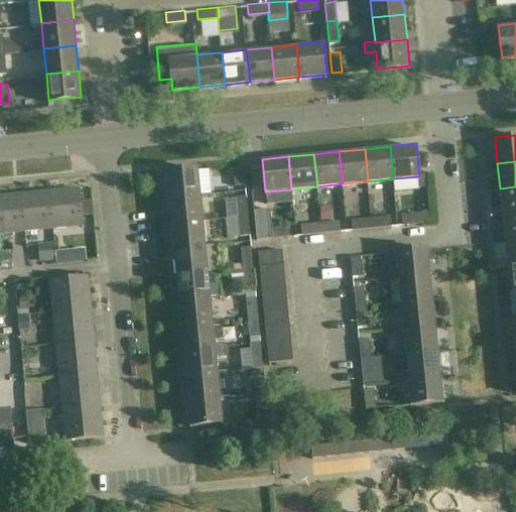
[(244,182),(243,163),(233,163),(234,183),(244,182)]
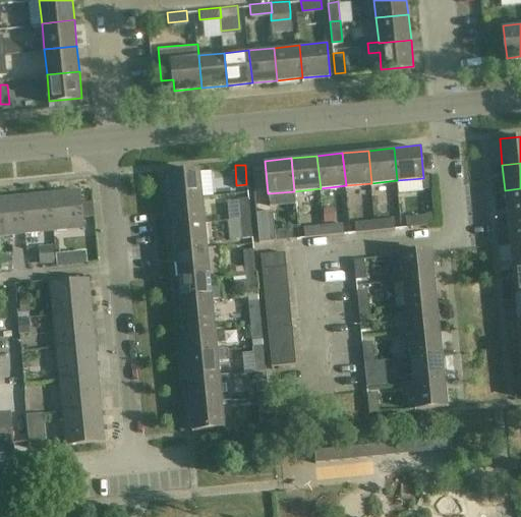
[(200,168),(167,172),(170,198),(203,194),(213,193),(211,168),(200,168)]
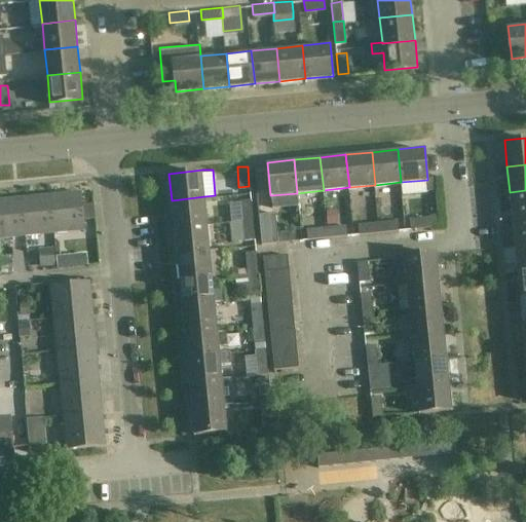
[(50,192),(54,230),(84,227),(80,189),(50,192)]
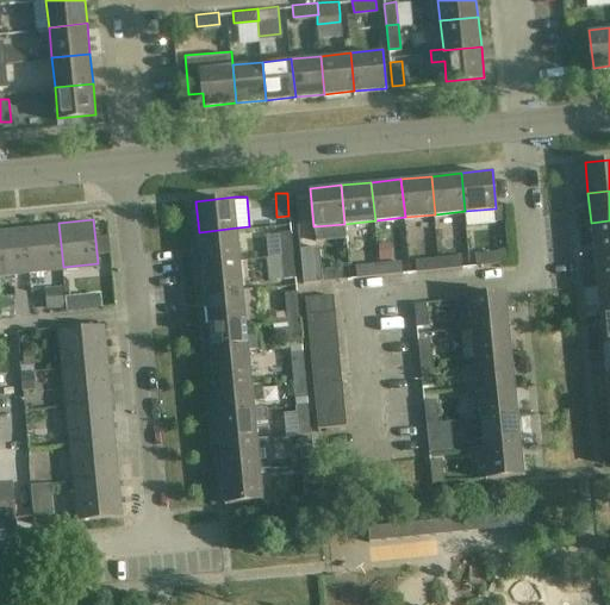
[(609,220),(591,223),(593,253),(609,250),(609,220)]
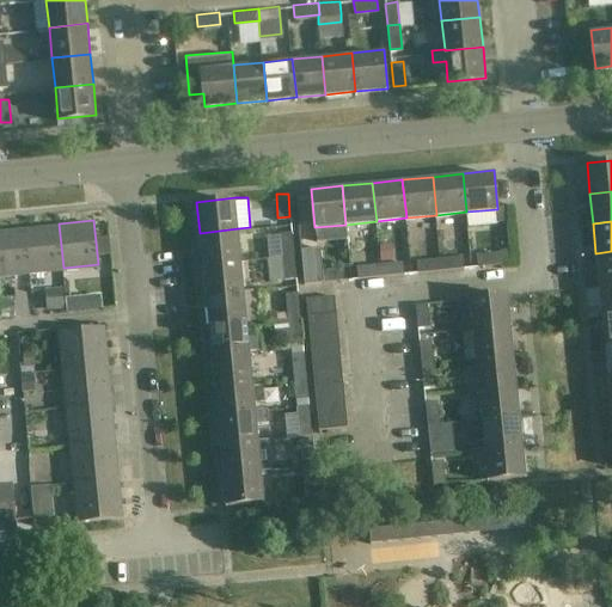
[(25,227),(30,271),(63,268),(59,224),(25,227)]
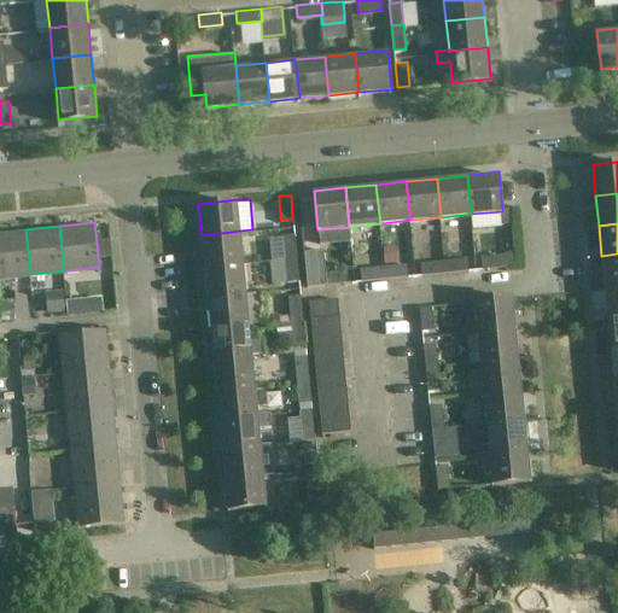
[(0,232),(0,276),(30,274),(25,229),(0,232)]
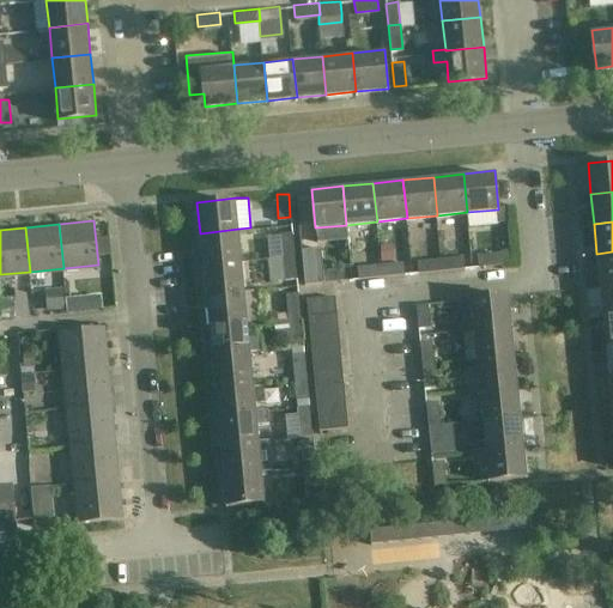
[(242,260),(238,229),(200,233),(202,263),(242,260)]
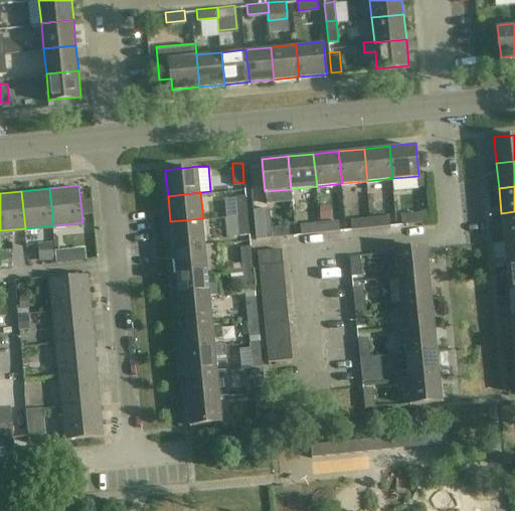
[(234,195),(236,214),(247,213),(245,194),(234,195)]
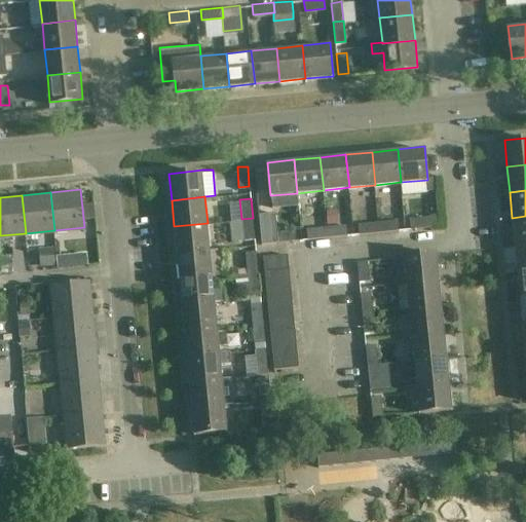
[(338,220),(337,208),(326,209),(327,221),(338,220)]
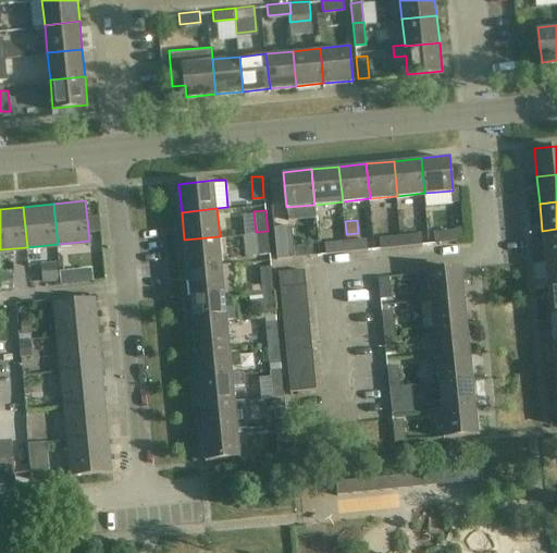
[(293,244),(292,222),(274,224),(276,255),(292,254),(292,255),(312,254),(311,242),(293,244)]
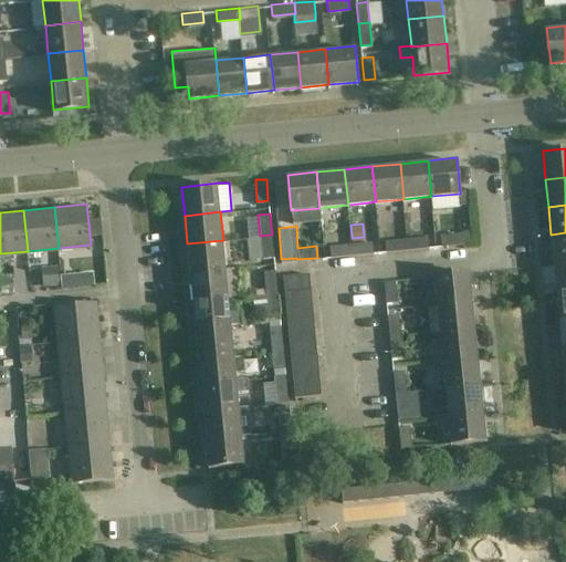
[(463,242),(462,231),(440,233),(441,245),(463,242)]
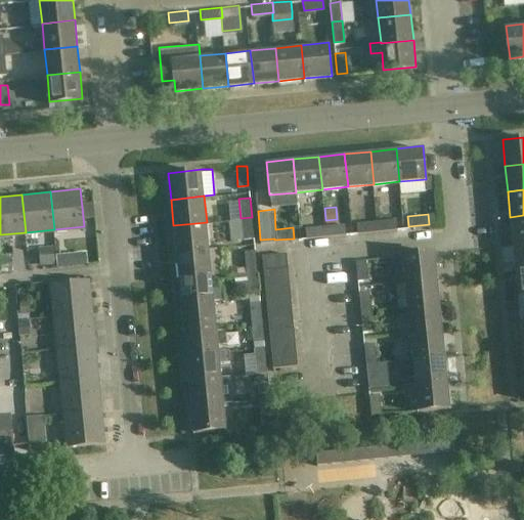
[(523,215),(510,217),(513,243),(523,242),(523,215)]
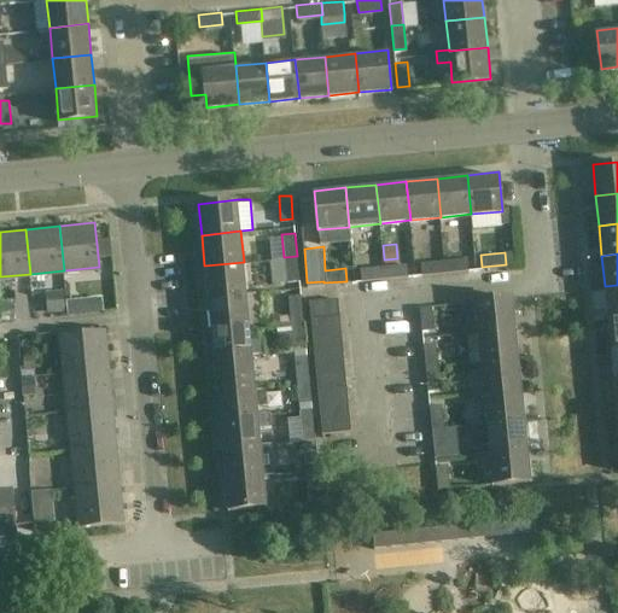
[(284,257),(269,258),(272,281),(286,280),(298,279),(297,256),(284,257)]
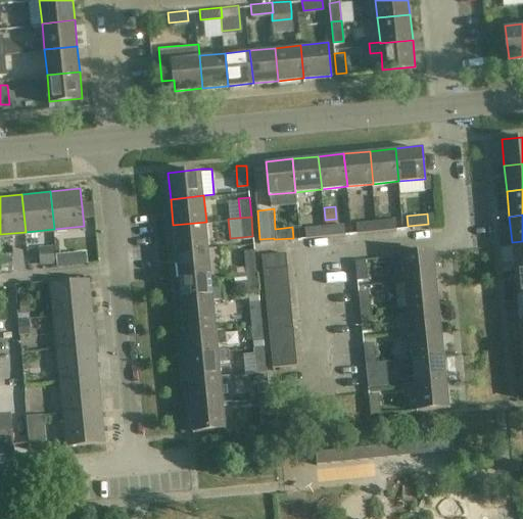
[(376,219),(377,229),(396,227),(395,217),(376,219)]
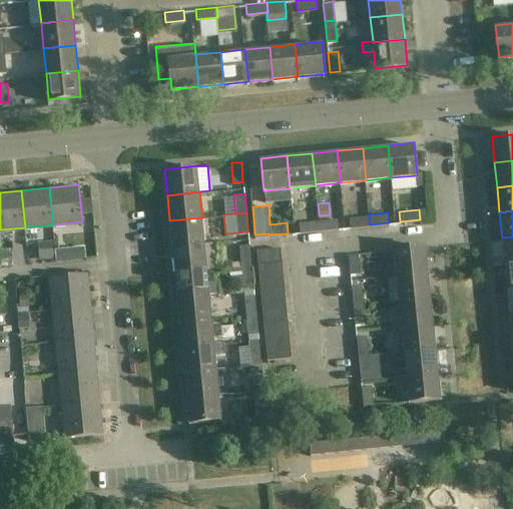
[(350,226),(370,224),(369,214),(349,216),(350,226)]
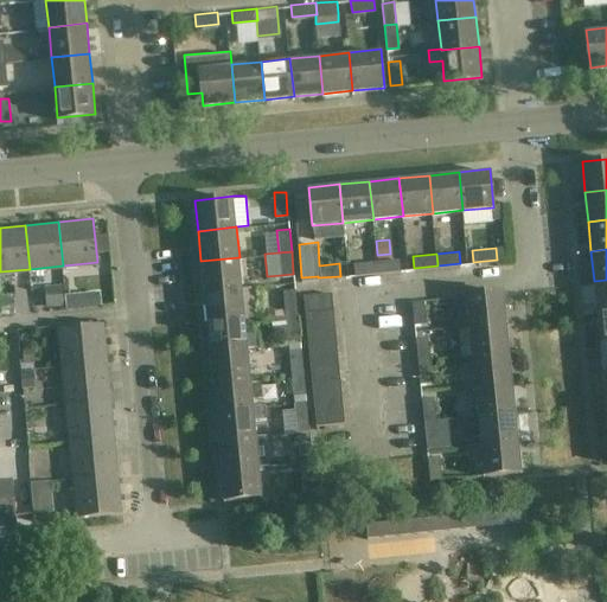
[(242,287),(240,257),(200,261),(204,290),(242,287)]
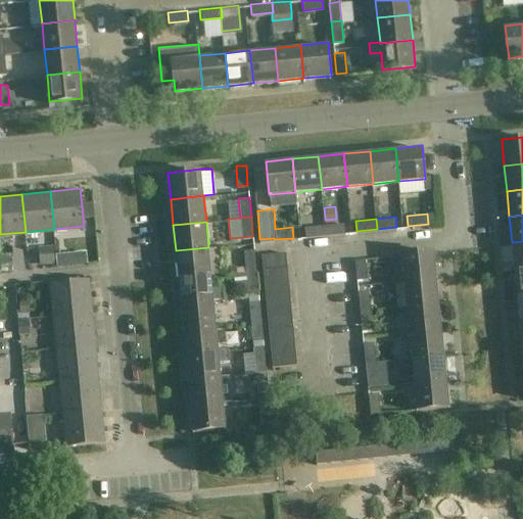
[(325,224),(326,234),(345,232),(344,222),(325,224)]
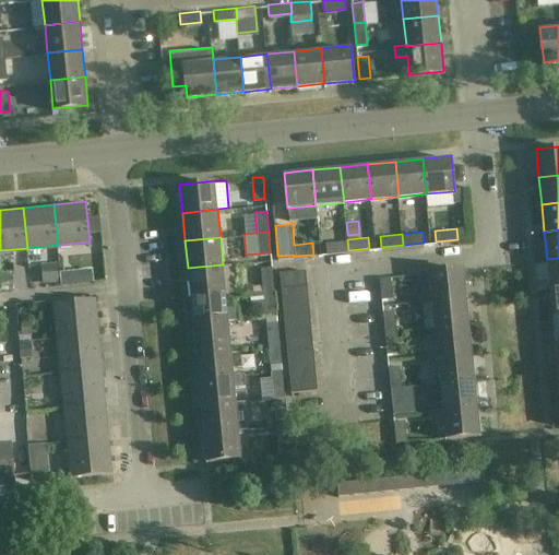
[(326,252),(348,250),(347,239),(325,241),(326,252)]
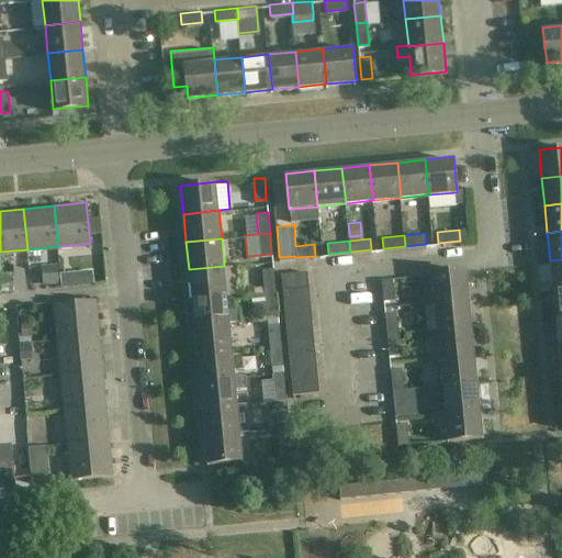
[(561,259),(550,260),(552,289),(561,287),(561,259)]
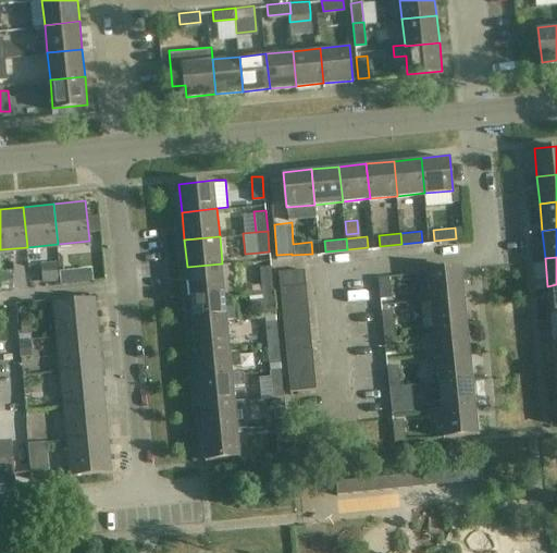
[(59,277),(57,258),(40,260),(42,279),(59,277)]
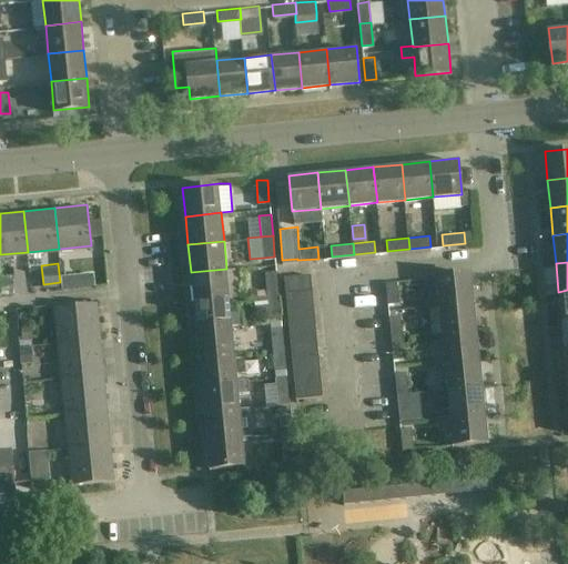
[(230,296),(226,269),(191,272),(193,300),(230,296)]
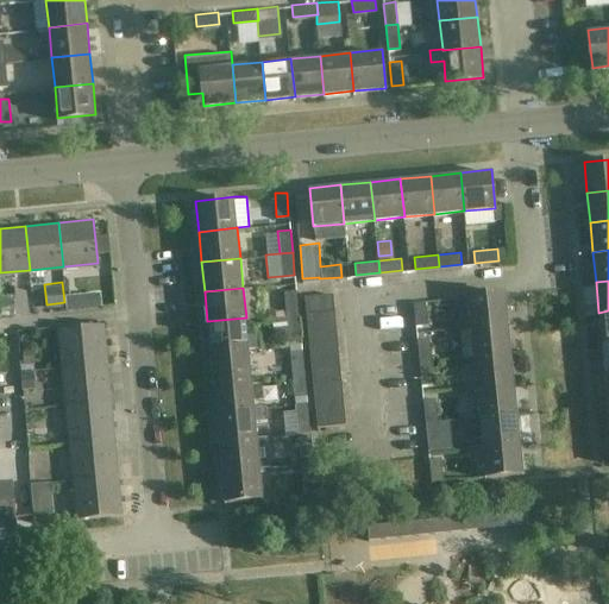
[(271,310),(271,315),(297,313),(296,289),(284,290),(286,309),(271,310)]
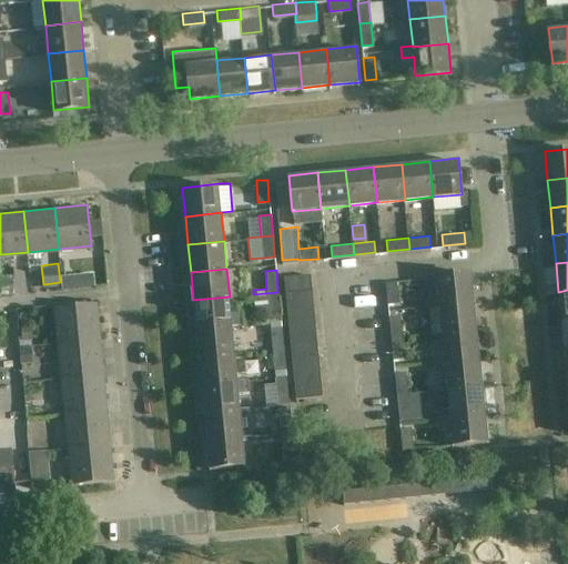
[(437,304),(474,300),(470,271),(435,275),(437,304)]
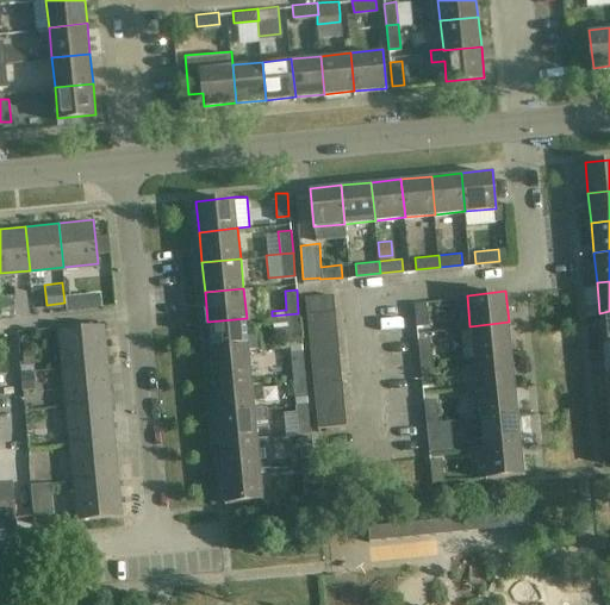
[(305,295),(306,311),(335,309),(334,293),(305,295)]
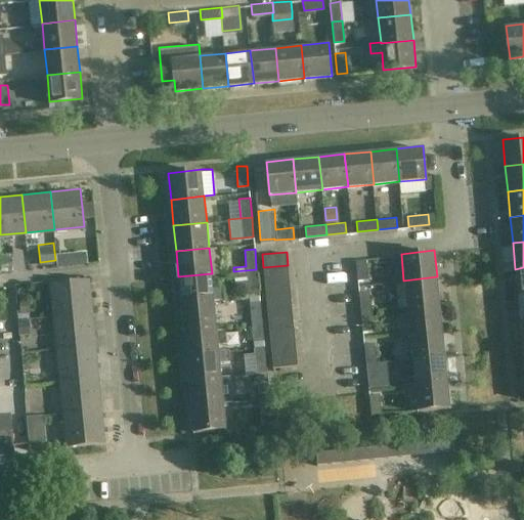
[(365,258),(355,259),(357,279),(367,278),(365,258)]
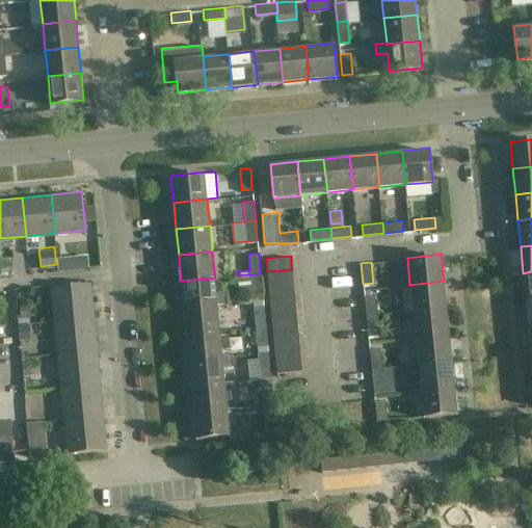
[(292,269),(267,271),(268,284),(293,282),(292,269)]
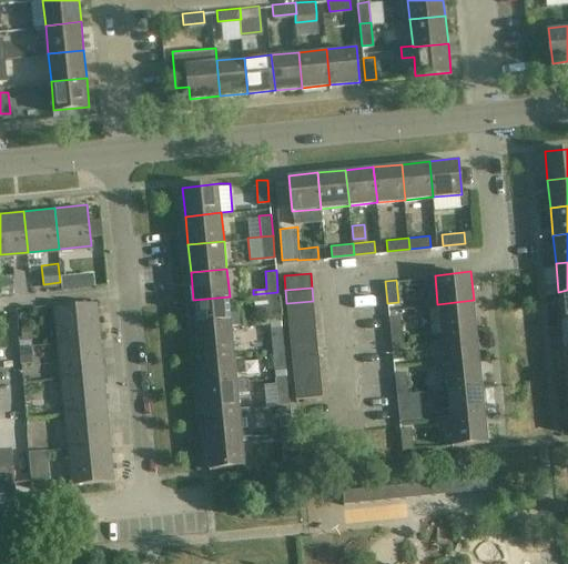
[(567,290),(558,292),(561,320),(567,319),(567,290)]
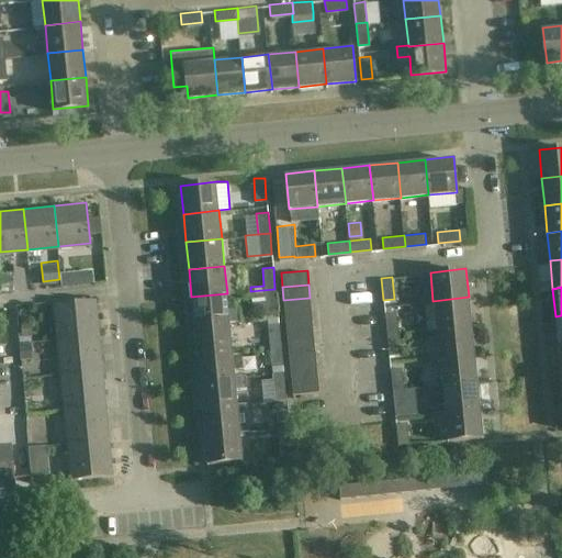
[(274,289),(250,291),(251,305),(258,305),(259,316),(267,315),(267,316),(277,315),(277,309),(274,289)]
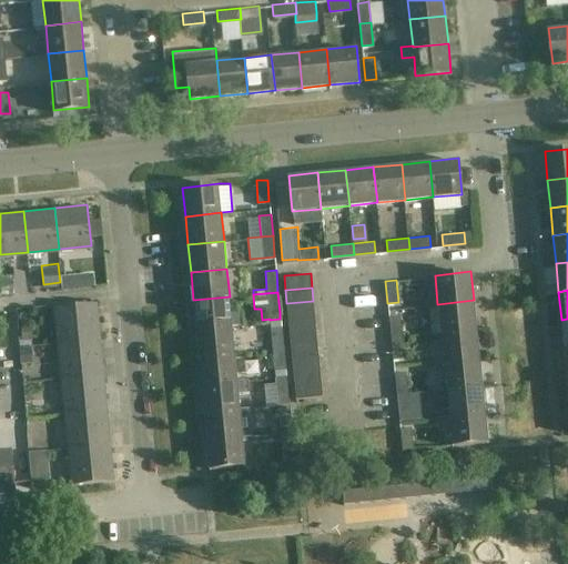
[(193,300),(196,328),(232,324),(232,323),(242,322),(241,309),(231,310),(230,296),(193,300)]
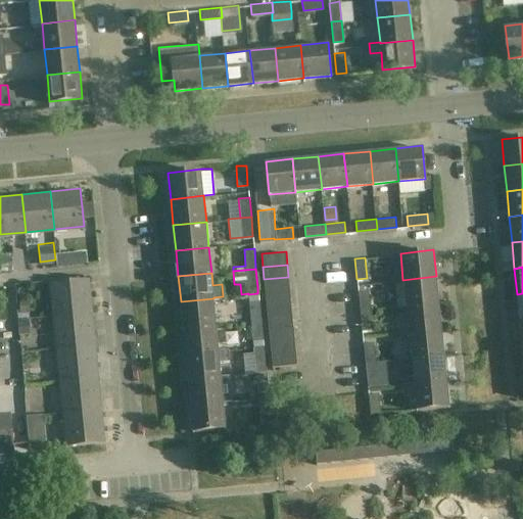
[(439,301),(436,276),(402,280),(406,305),(439,301)]
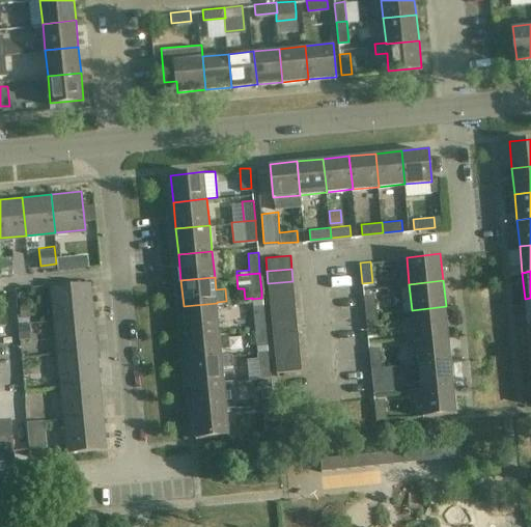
[(292,281),(268,283),(269,296),(294,294),(292,281)]
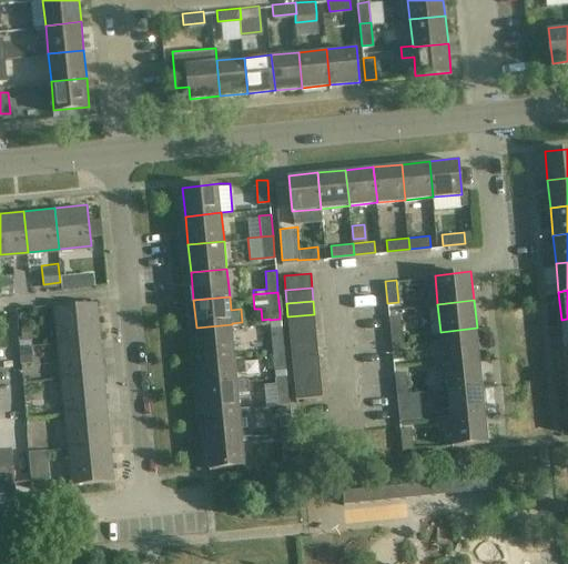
[(54,308),(58,343),(100,339),(97,303),(54,308)]
